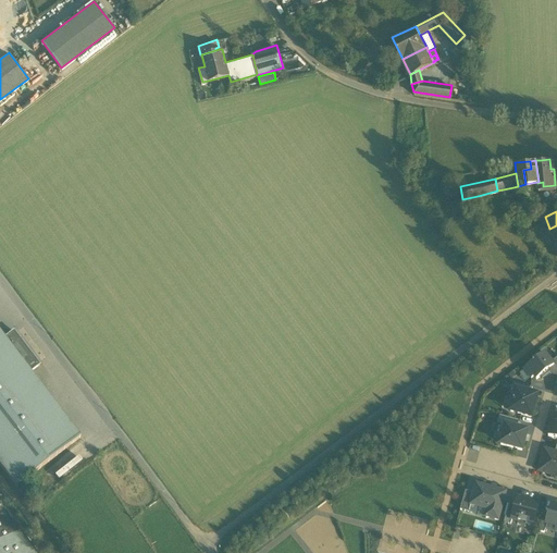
[(13,328),(4,334),(29,369),(39,361),(13,328)]
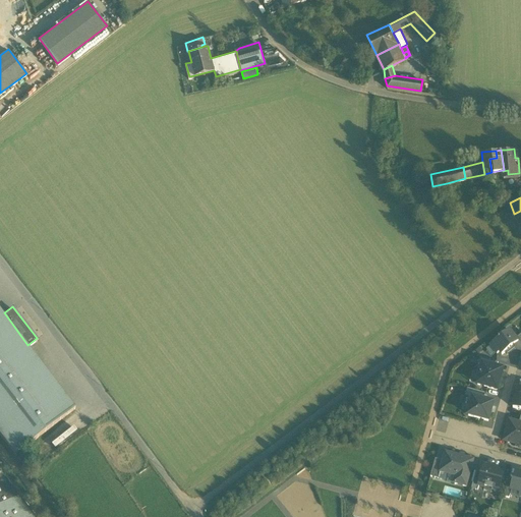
[(0,432),(15,452),(74,406),(55,380),(27,345),(4,312),(0,307),(0,432)]
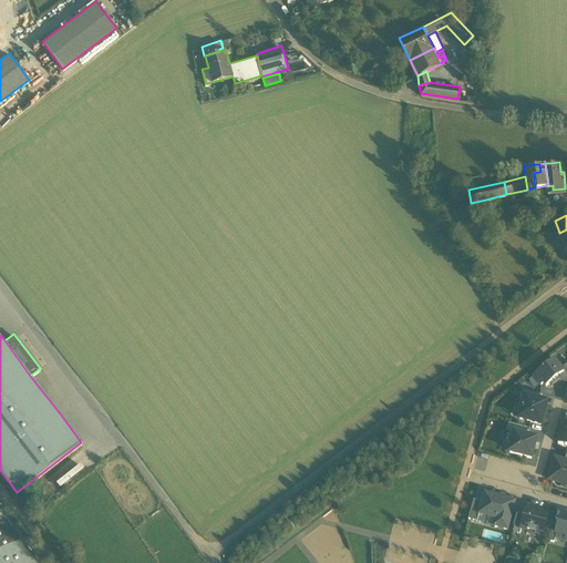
[(554,357),(534,372),(540,382),(544,380),(546,384),(549,380),(552,382),(559,377),(562,371),(564,369),(562,366),(554,357)]
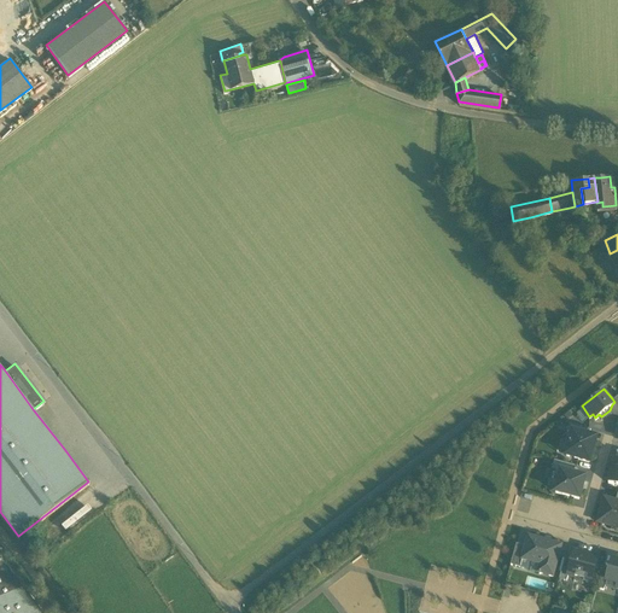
[(589,416),(582,406),(576,410),(584,420),(589,416)]
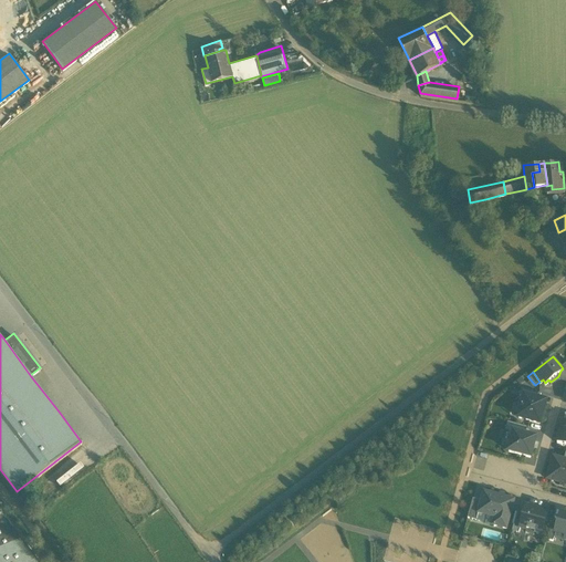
[(520,393),(524,394),(538,397),(541,392),(521,386),(520,393)]
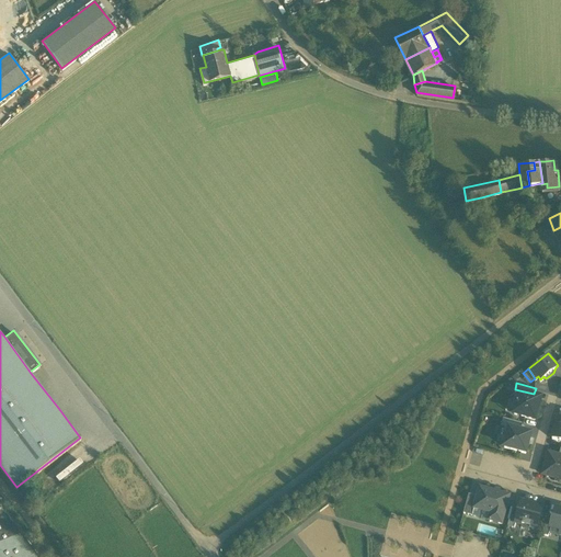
[(519,390),(513,411),(535,417),(540,396),(534,394),(519,390)]
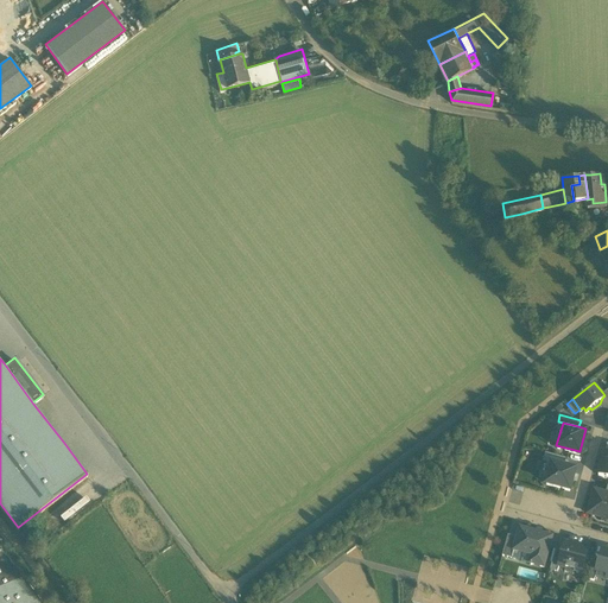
[(543,458),(551,461),(564,464),(567,455),(545,449),(543,458)]
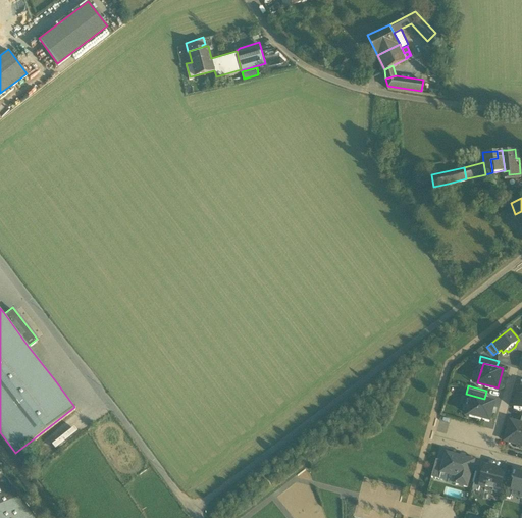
[(484,399),(473,396),(468,414),(488,419),(493,402),(484,399)]
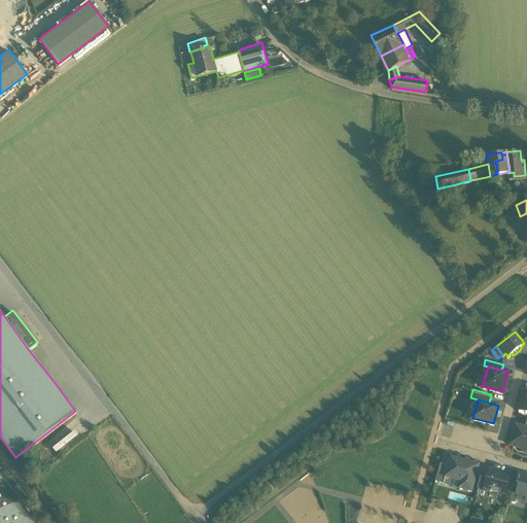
[(526,425),(516,422),(511,443),(526,447),(526,425)]
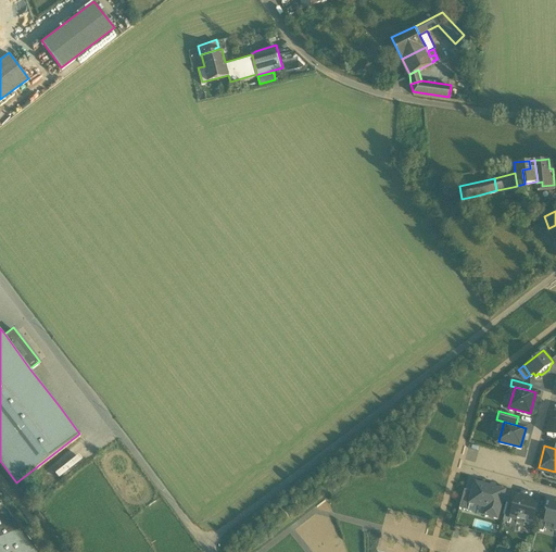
[(487,513),(497,516),(505,489),(476,480),(472,489),(469,501),(487,505),(484,513),(485,513),(485,514),(487,514),(487,513)]
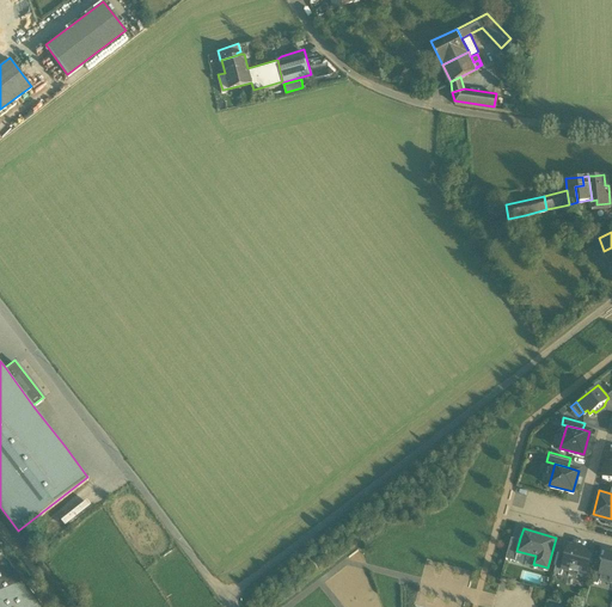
[(515,558),(516,551),(520,538),(512,535),(506,556),(515,558)]
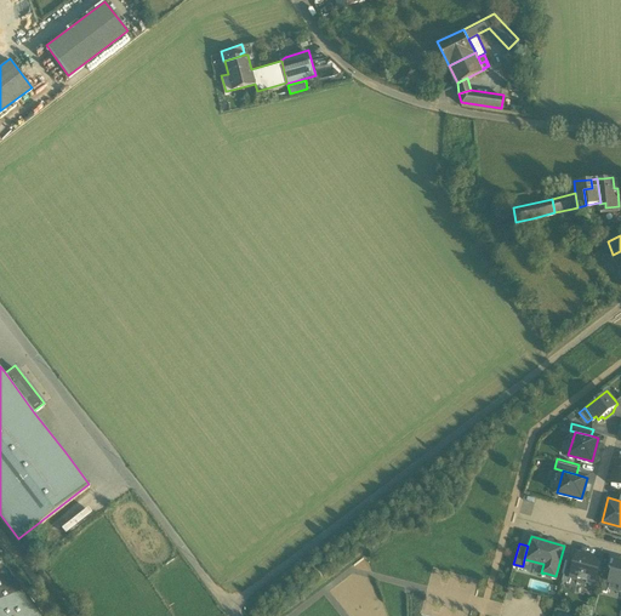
[(575,559),(570,575),(577,577),(576,581),(586,583),(587,580),(593,581),(600,559),(591,557),(576,553),(575,559)]
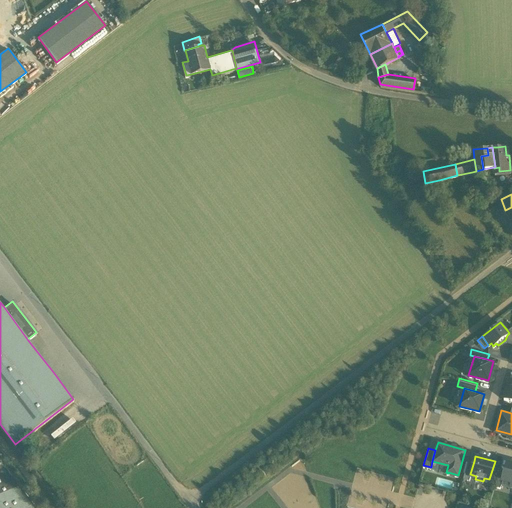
[(469,479),(470,474),(474,461),(468,460),(463,477),(469,479)]
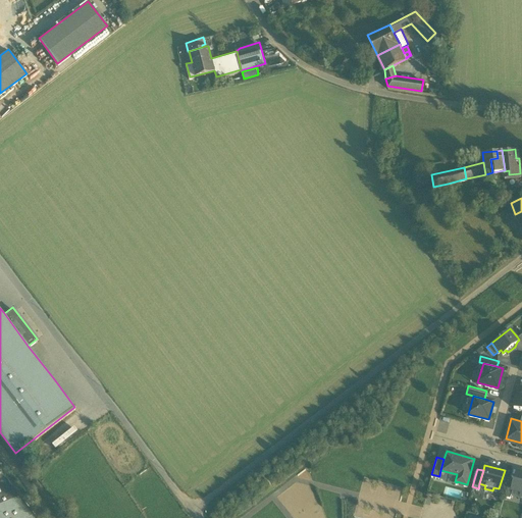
[(440,470),(439,476),(438,478),(454,482),(455,481),(457,474),(440,470)]
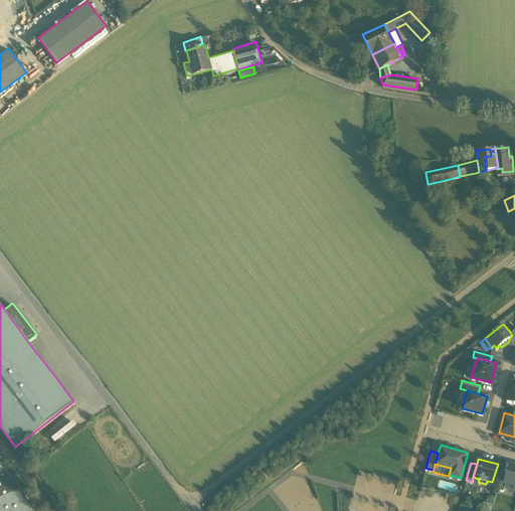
[(514,483),(514,465),(510,464),(507,476),(506,481),(514,484),(514,483)]
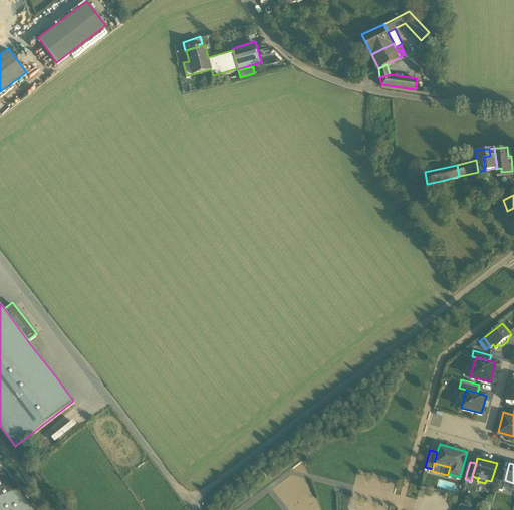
[(0,509),(35,509),(3,468),(0,468),(0,509)]
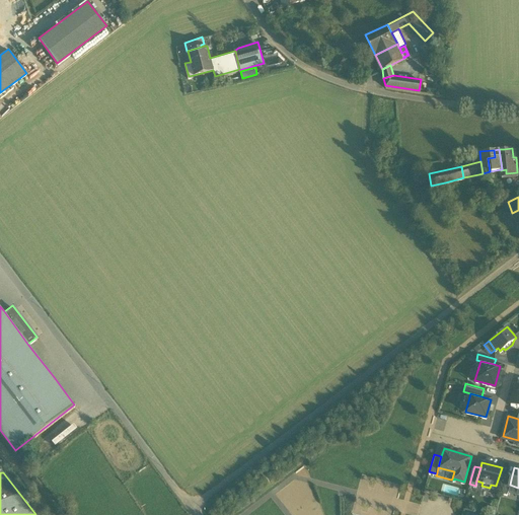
[(511,480),(505,477),(501,492),(507,493),(510,485),(511,480)]
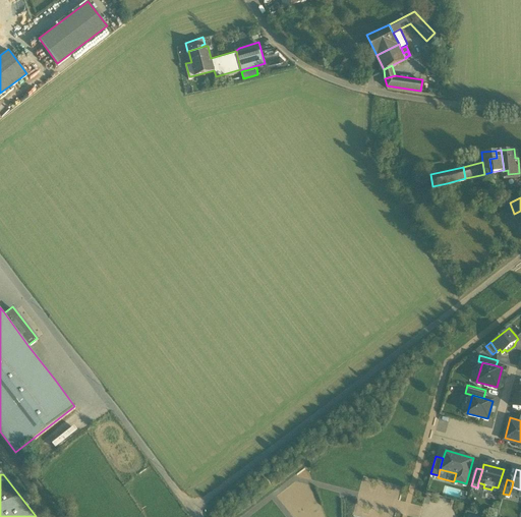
[(491,490),(483,487),(481,495),(489,497),(491,490)]
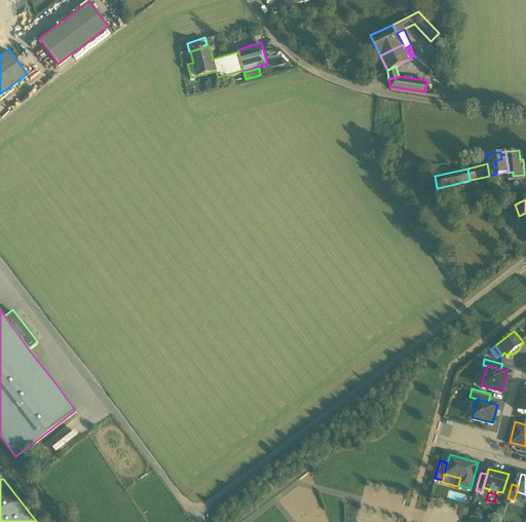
[(494,510),(492,518),(501,521),(503,513),(494,510)]
